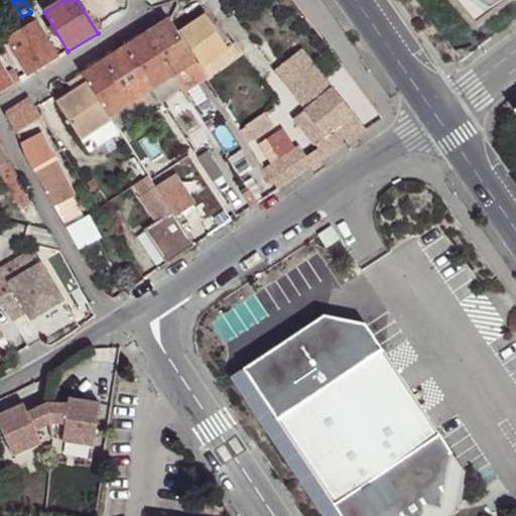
[(459,0),(475,19),(500,0),(459,0)]
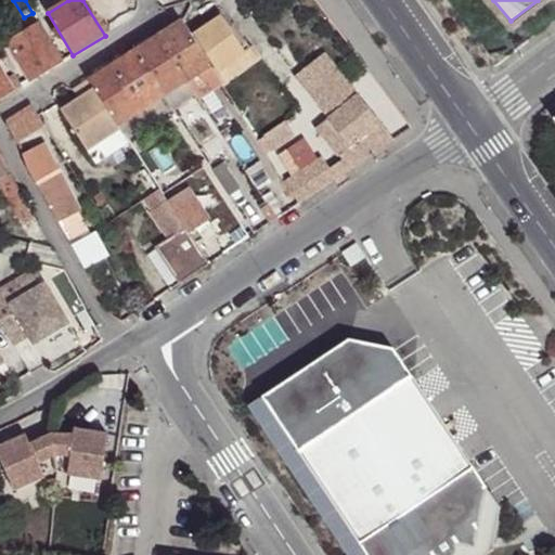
[(222,17),(194,35),(217,69),(245,52),(222,17)]
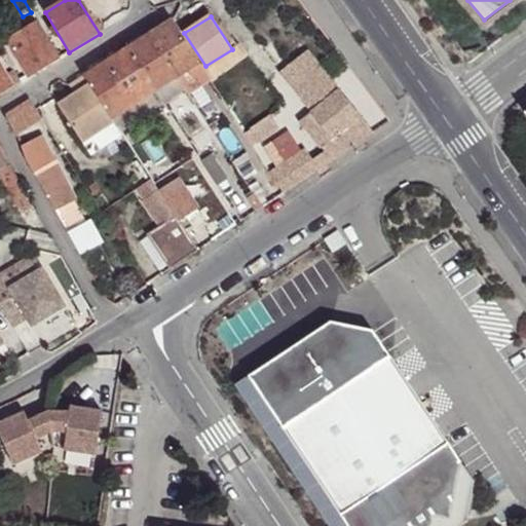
[(177,78),(199,64),(172,20),(149,34),(177,78)]
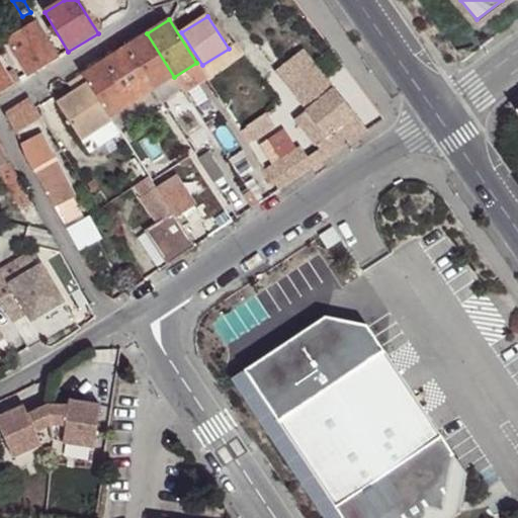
[(58,58),(37,23),(8,40),(28,76),(58,58)]
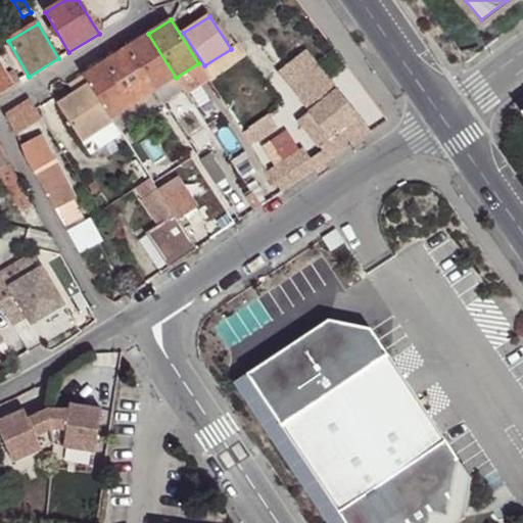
[(148,34),(127,48),(154,91),(176,78),(148,34)]
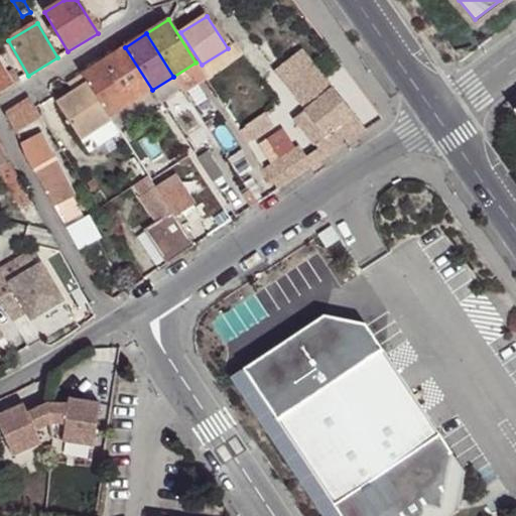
[(228,48),(202,65),(208,75),(239,53),(233,44),(228,48)]
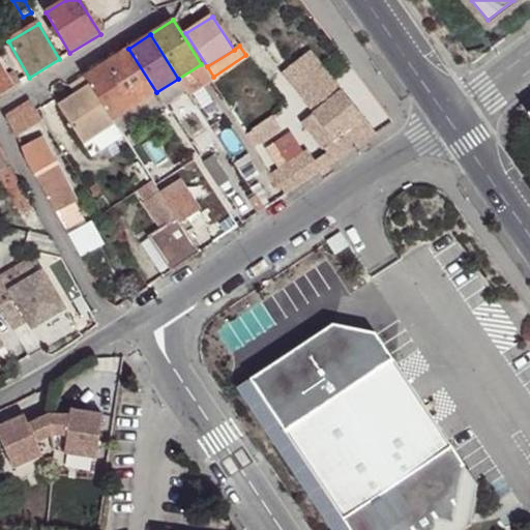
[(156,92),(128,49),(85,77),(113,120),(156,92)]
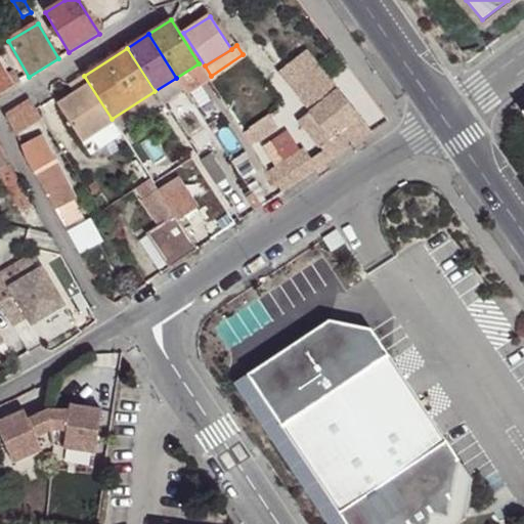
[(372,133),(309,48),(289,63),(299,78),(292,83),(311,110),(301,118),(323,149),(311,158),(305,146),(268,172),(281,192),(312,171),(340,154),(357,142),(372,133)]
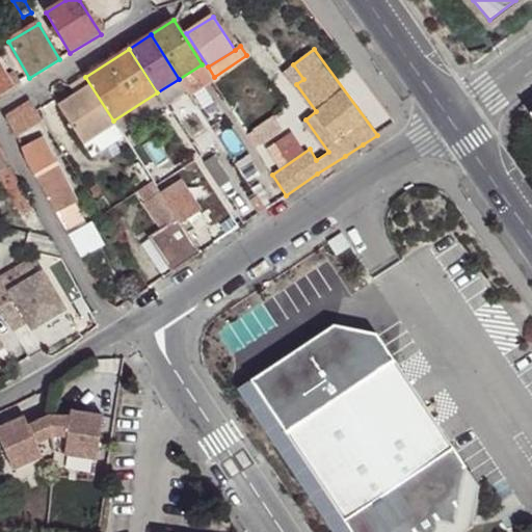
[(189,95),(212,80),(202,64),(179,79),(189,95)]
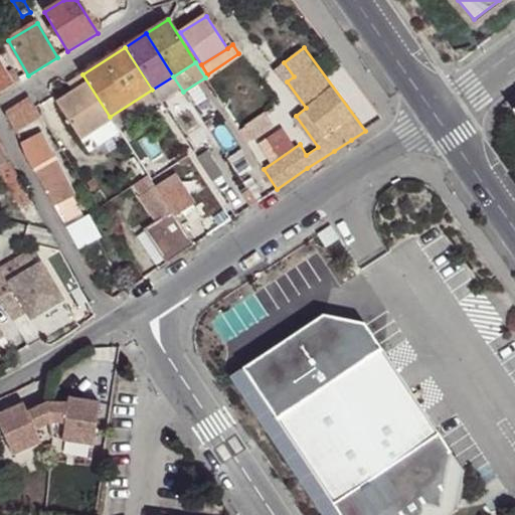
[(284,62),(277,68),(287,81),(294,76),(284,62)]
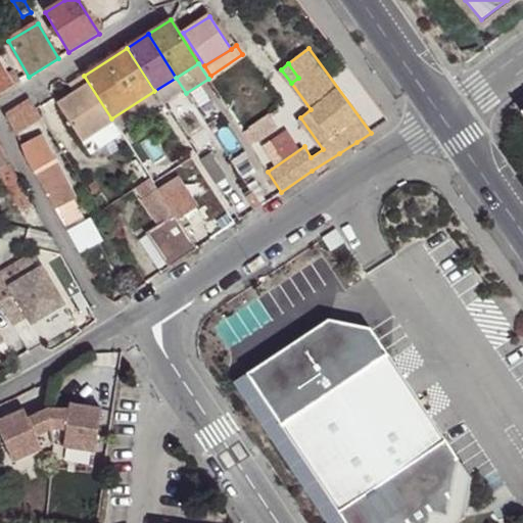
[(0,93),(11,87),(5,77),(0,67),(0,93)]
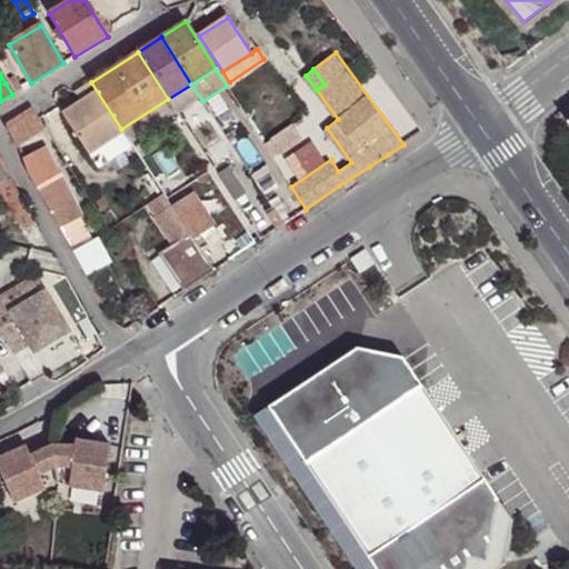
[(20,76),(16,78),(21,89),(27,87),(20,76)]
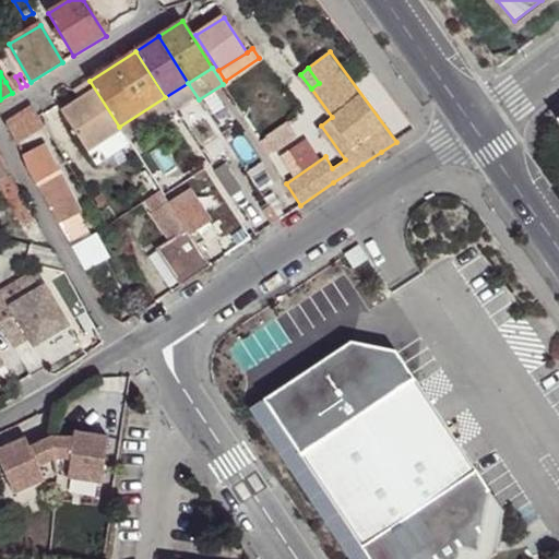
[(21,87),(15,76),(6,82),(12,93),(21,87)]
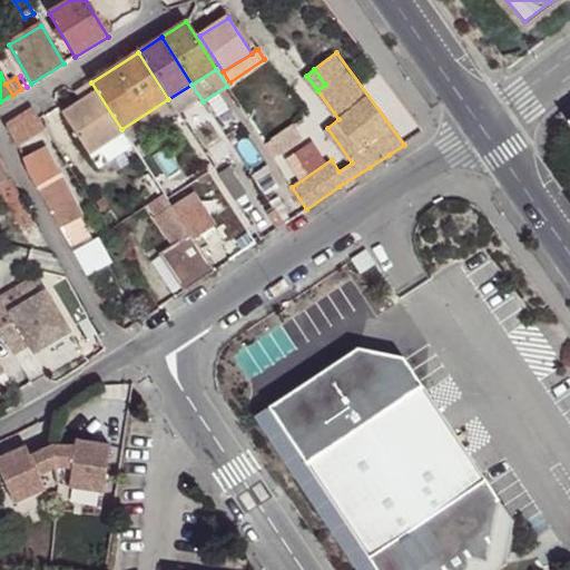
[(104,145),(124,131),(121,129),(91,82),(74,94),(79,102),(61,114),(88,155),(104,145)]
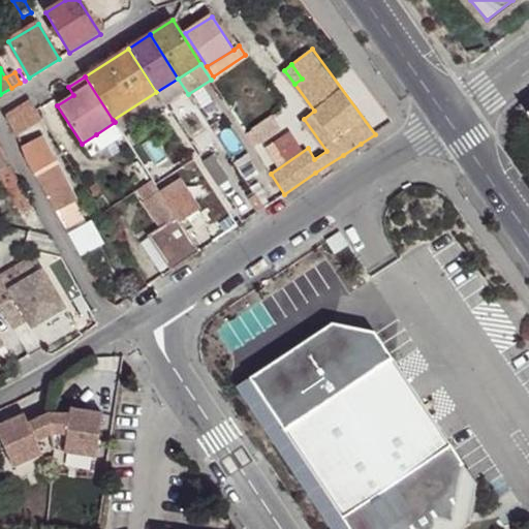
[(178,79),(156,92),(166,107),(188,94),(178,79)]
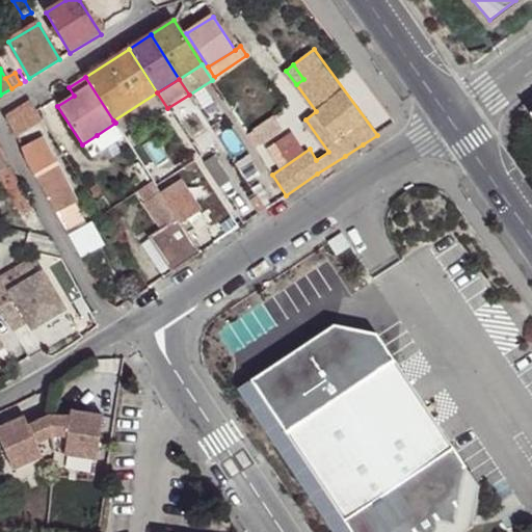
[(167,108),(157,92),(113,121),(115,123),(121,131),(124,136),(167,108)]
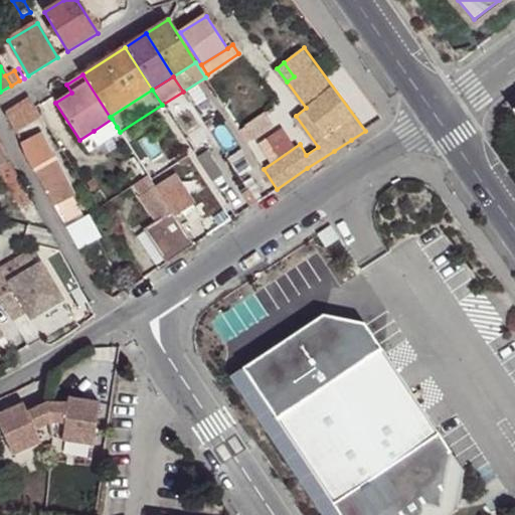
[(41,115),(29,96),(6,112),(15,130),(31,120),(32,121),(41,115)]
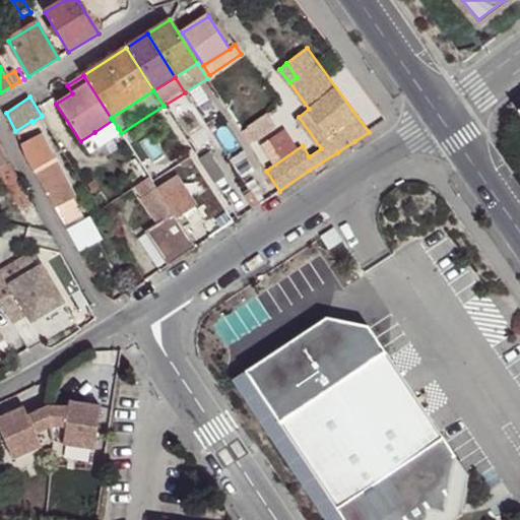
[(266,112),(246,125),(255,139),(275,126),(266,112)]
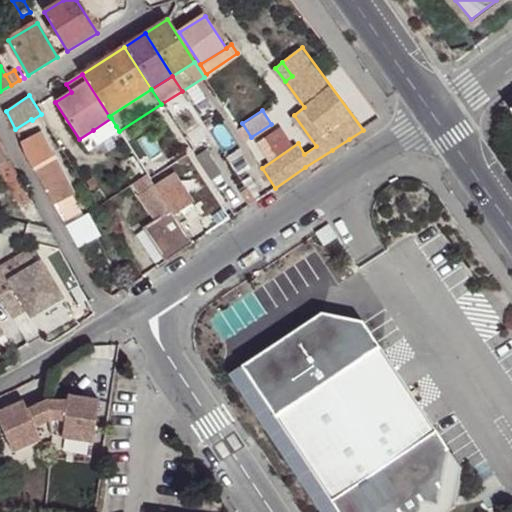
[(97,138),(116,126),(111,118),(93,130),(97,138)]
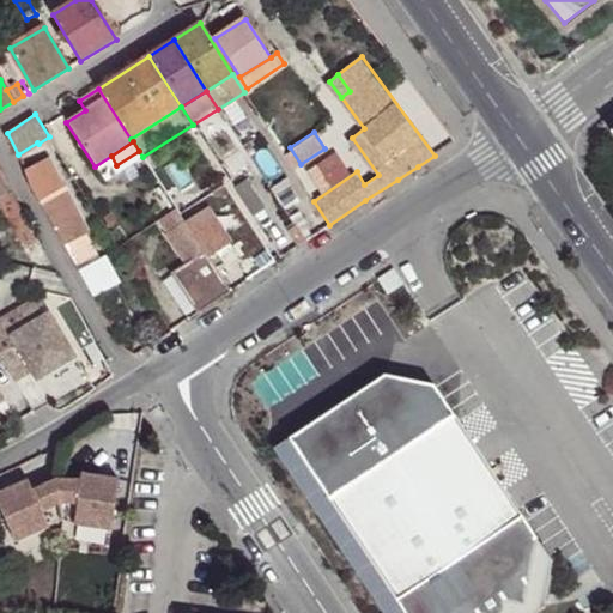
[(49,175),(30,186),(40,202),(59,192),(49,175)]
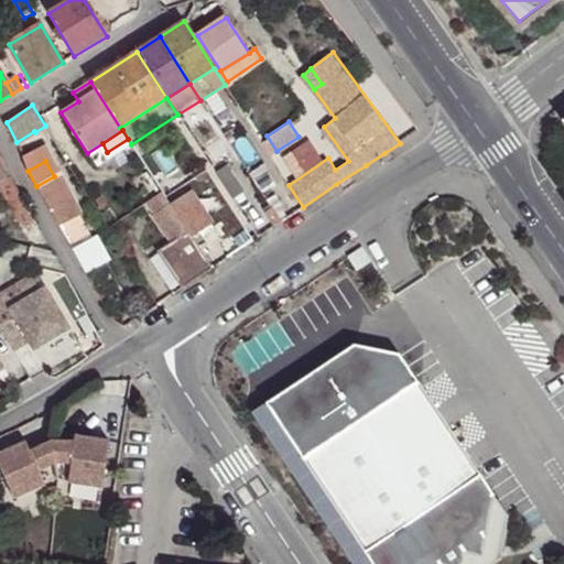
[(264,167),(250,177),(268,203),(281,195),(264,167)]
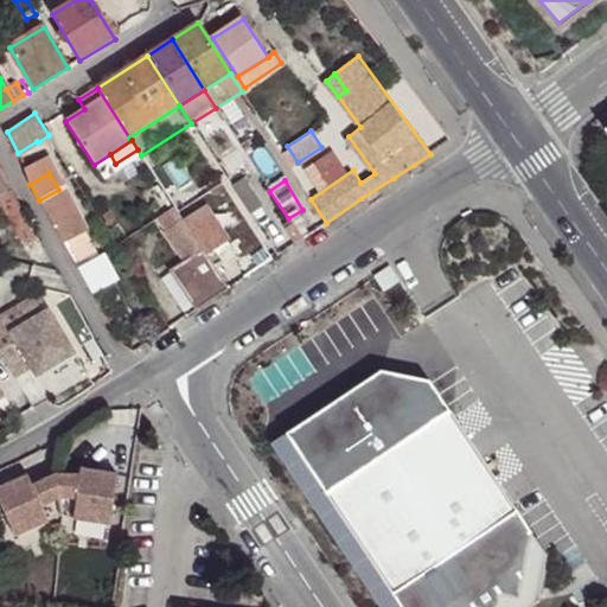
[(246,183),(235,190),(254,219),(264,211),(246,183)]
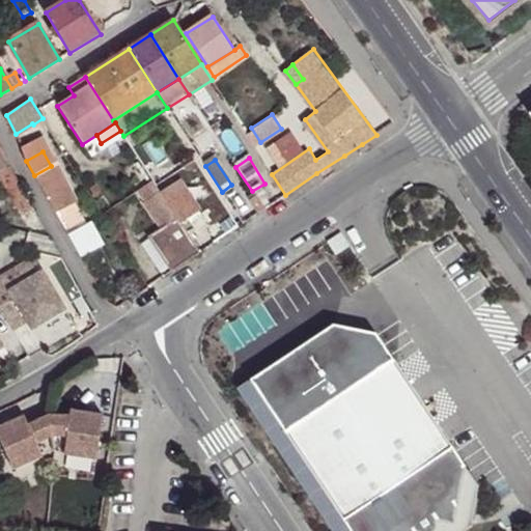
[(51,166),(34,175),(48,199),(64,190),(51,166)]
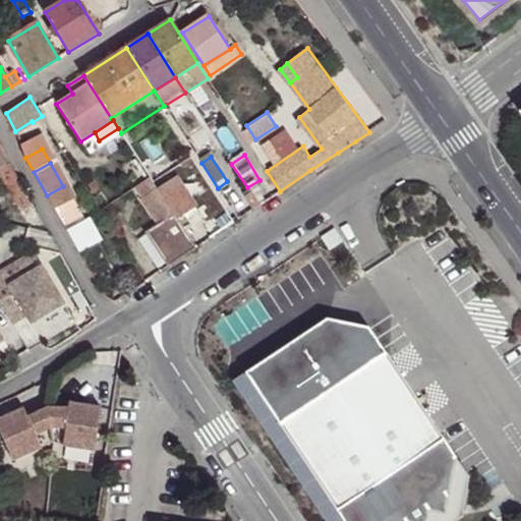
[(34,207),(10,164),(0,169),(0,173),(21,214),(34,207)]
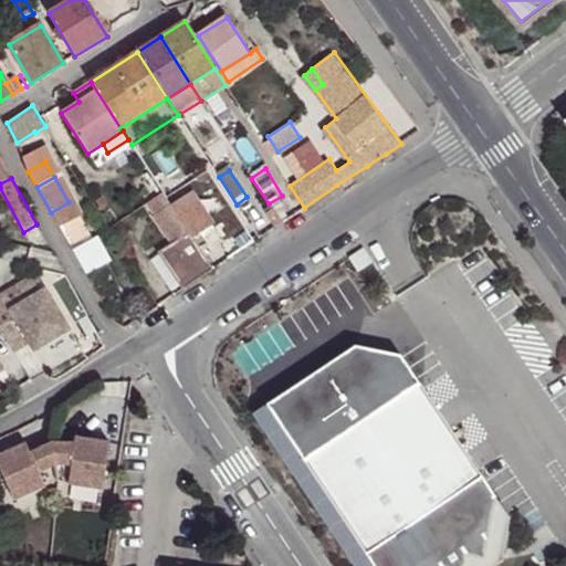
[(189,232),(192,238),(201,233),(212,226),(191,192),(171,205),(189,232)]
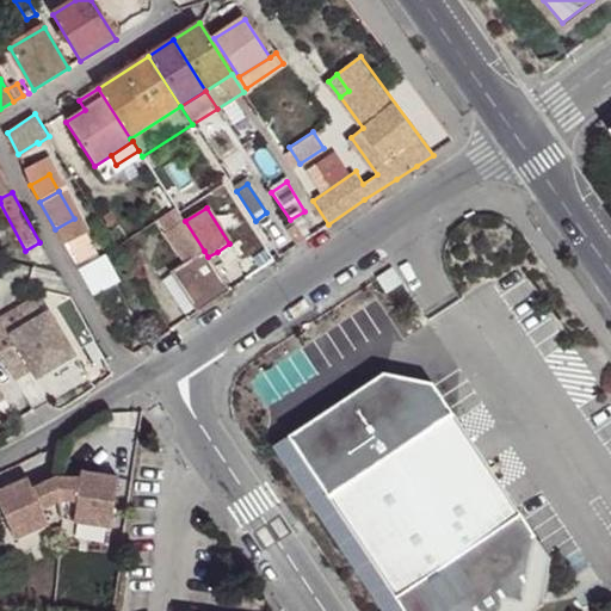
[(308,217),(295,226),(304,240),(318,232),(308,217)]
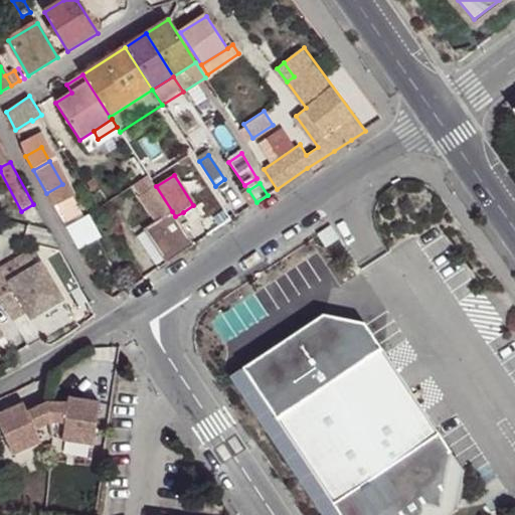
[(46,193),(54,207),(70,198),(62,184),(46,193)]
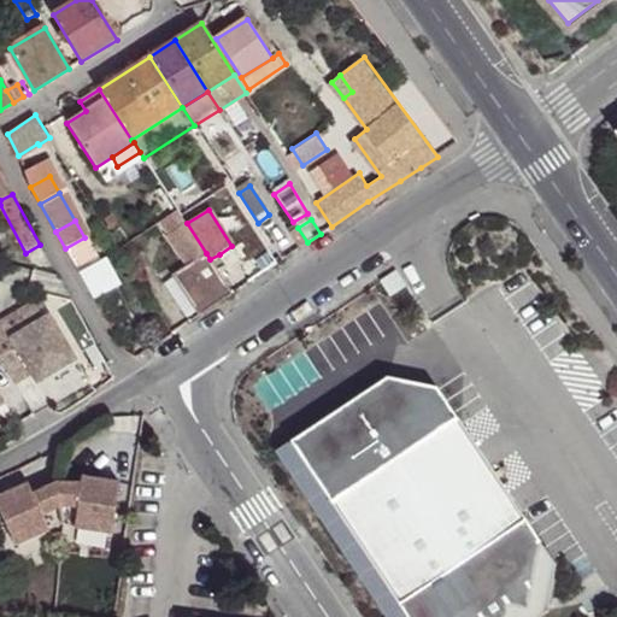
[(298,228),(297,229),(291,233),(299,248),(307,242),(298,228)]
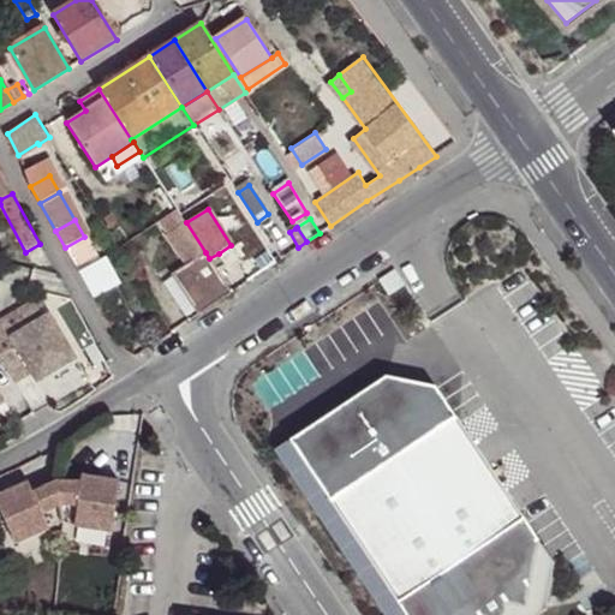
[(274,242),(272,244),(281,260),(284,257),(274,242)]
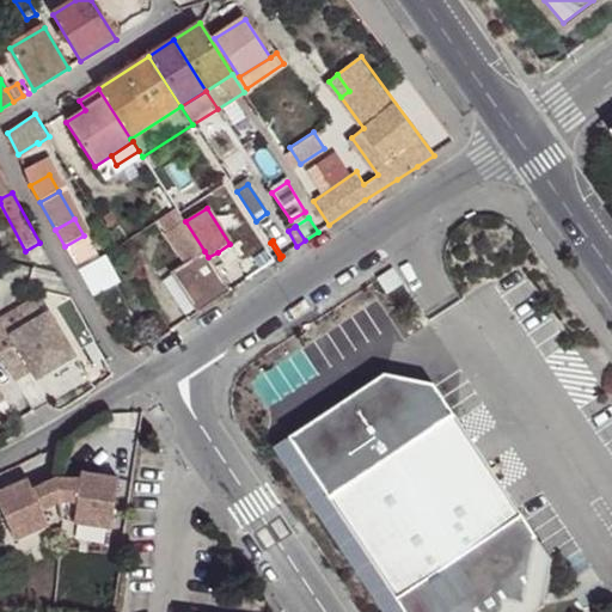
[(280,258),(270,243),(261,249),(251,256),(261,270),(280,258)]
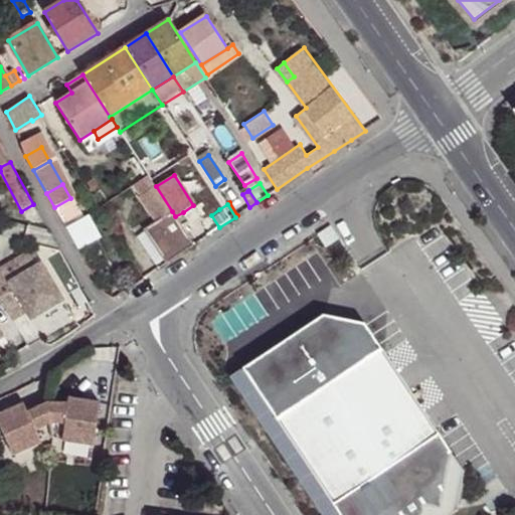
[(172,211),(145,229),(167,263),(193,244),(181,225),(175,216),(172,211)]
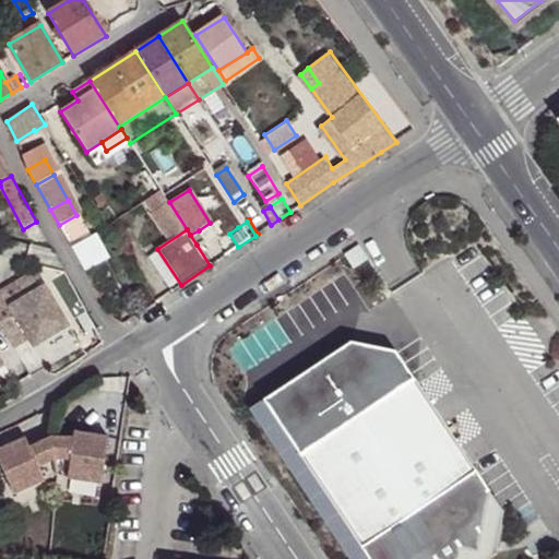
[(0,289),(0,366),(2,365),(0,360),(0,326),(15,318),(33,347),(68,325),(44,285),(9,306),(0,289)]
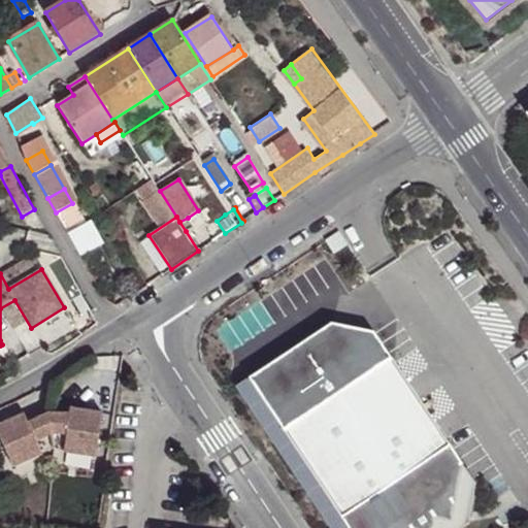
[(473,485),(390,359),(283,430),(347,527),(461,527),(467,524),(473,485)]
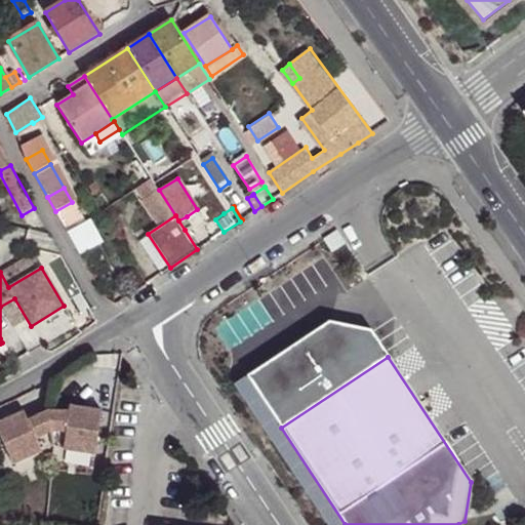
[(24,408),(0,415),(0,437),(1,442),(7,459),(49,446),(54,448),(94,454),(101,410),(69,406),(68,411),(47,411),(27,417),(24,408)]
